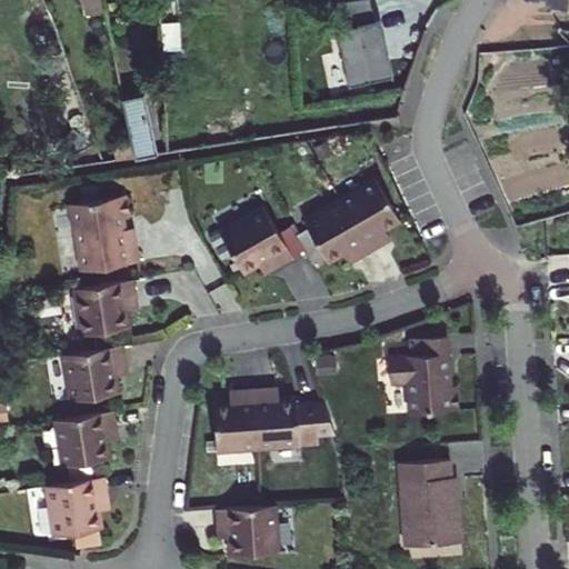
[(347,31),(341,32),(353,90),(398,80),(386,23),(381,25),(376,2),(341,6),(347,31)]
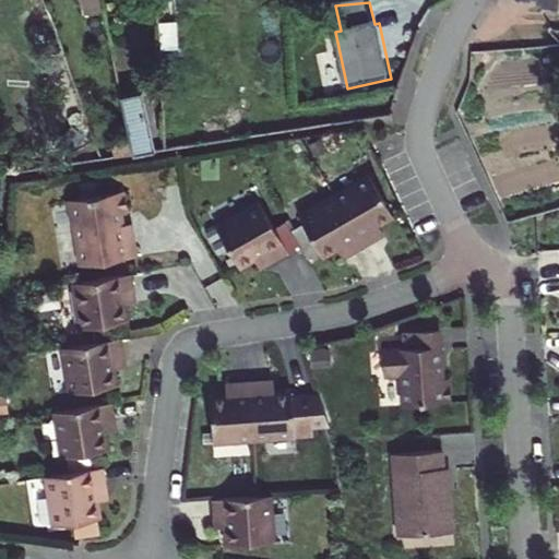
[(145,90),(125,94),(135,153),(154,151),(145,90)]
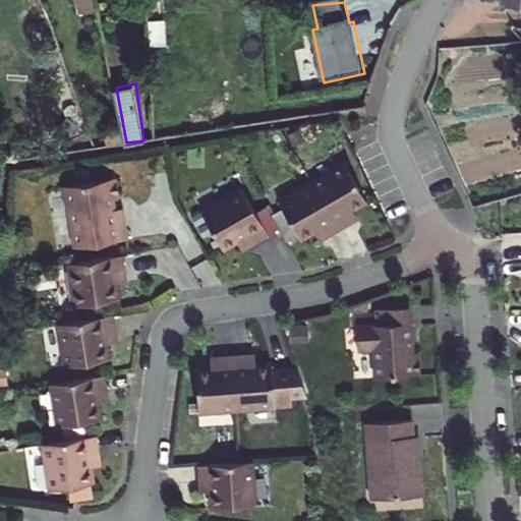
[(344,163),(310,182),(338,229),(351,221),(348,217),(354,214),(352,210),(366,201),(344,163)]
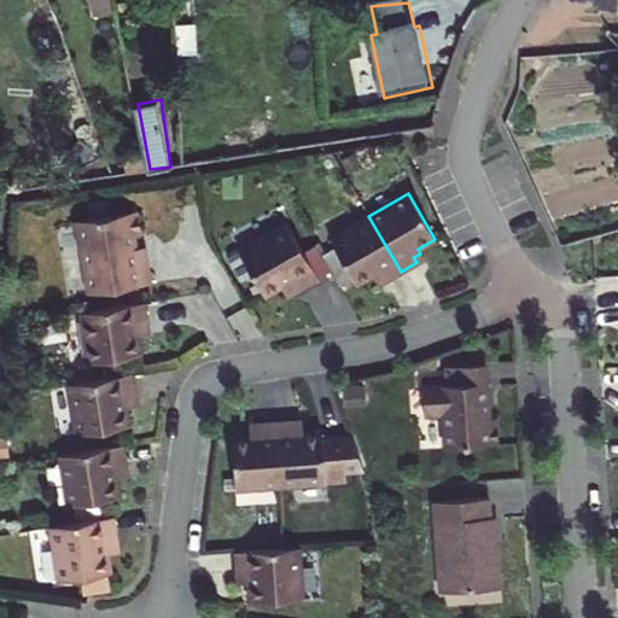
[(88,293),(151,284),(145,246),(134,249),(133,238),(140,237),(136,210),(73,221),(77,246),(81,246),(88,293)]
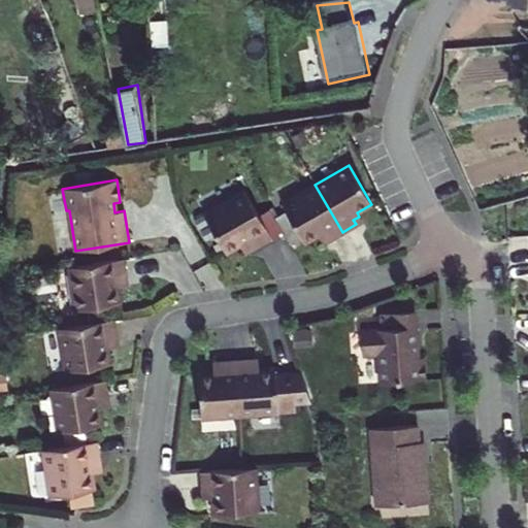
[(328,239),(342,232),(315,185),(282,204),(304,243),(318,235),(320,239),(326,235),(328,239)]
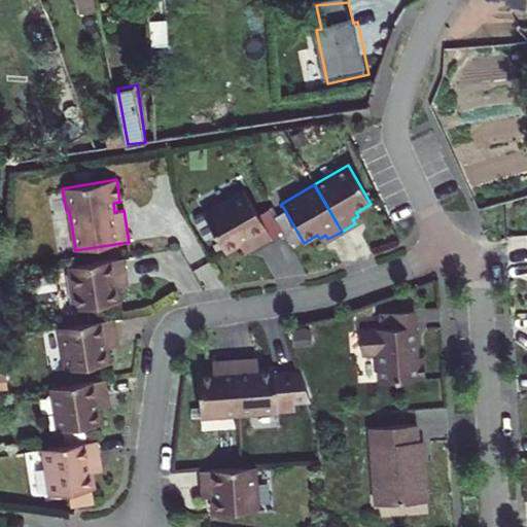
[(256,247),(271,239),(244,192),(203,215),(225,254),(240,246),(251,239),(256,247)]
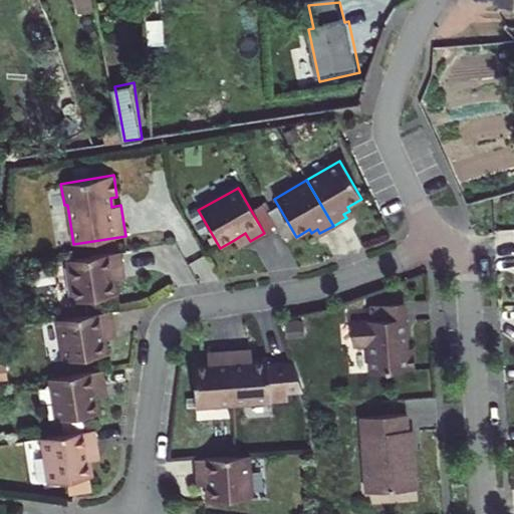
[(238,248),(250,241),(245,233),(234,240),(238,248)]
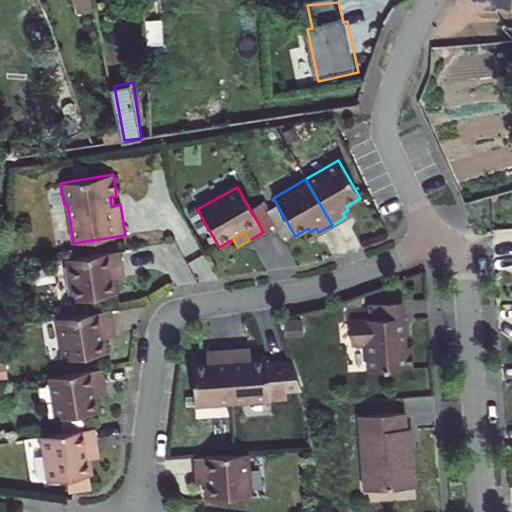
[(120,267),(118,251),(66,259),(73,300),(116,294),(113,278),(118,277),(116,267),(120,267)]
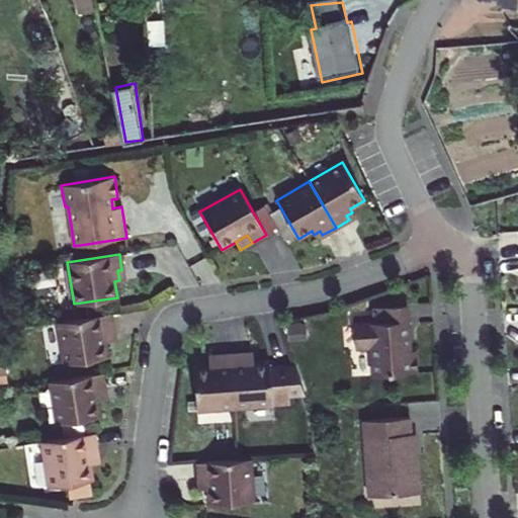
[(66,267),(55,268),(59,305),(70,303),(66,267)]
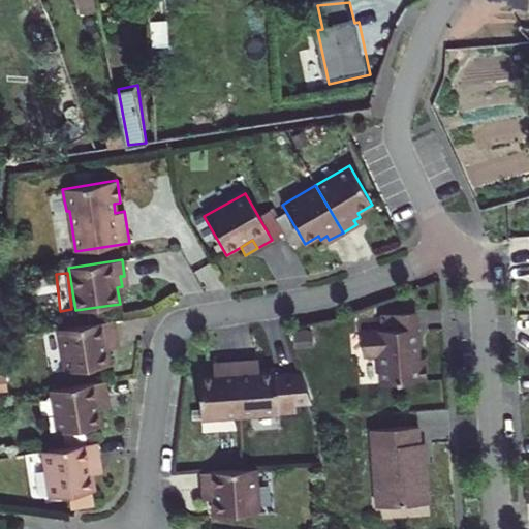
[(380,384),(426,380),(425,360),(417,360),(414,312),(381,314),(383,330),(361,331),(363,356),(378,355),(380,384)]
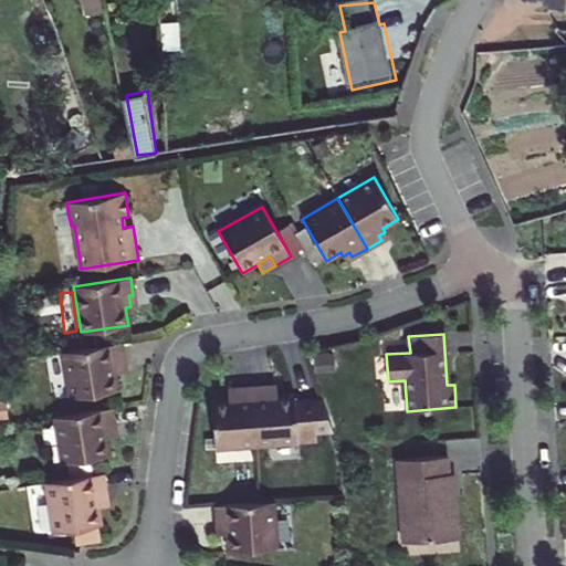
[(123,363),(119,346),(63,354),(70,400),(117,392),(114,375),(119,375),(117,364),(123,363)]
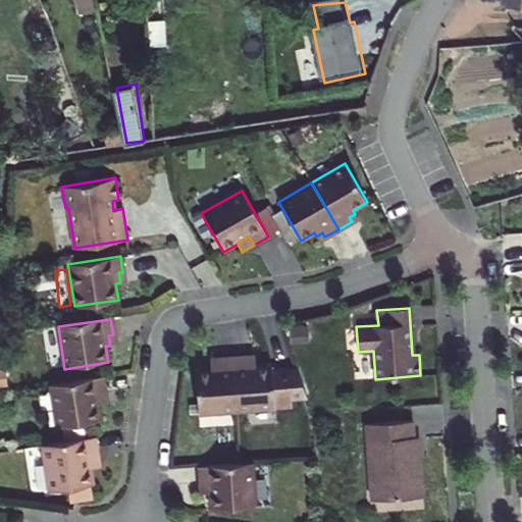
[(249,356),(232,357),(237,411),(274,408),(294,407),(294,399),(307,398),(297,369),(272,370),(272,364),(256,365),(255,360),(249,361),(249,356)]
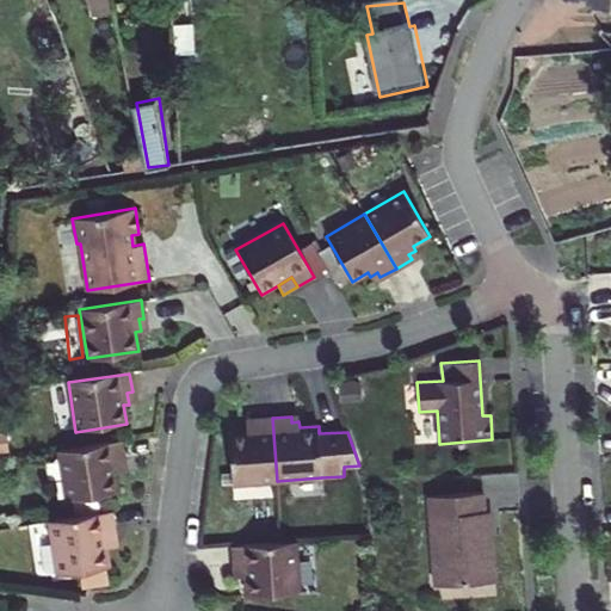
[(233,485),(277,481),(272,418),(254,420),(254,425),(247,426),(247,431),(228,432),(233,485)]
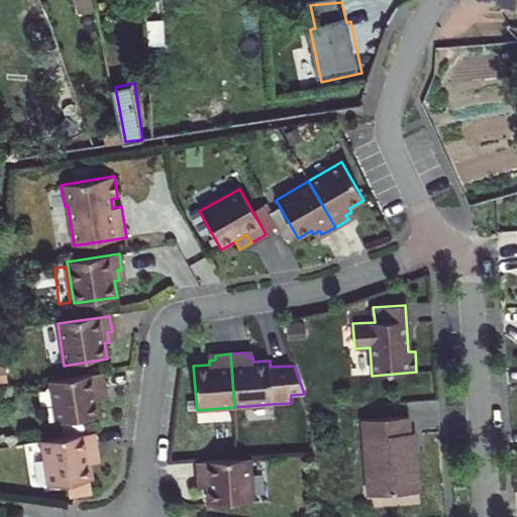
[(104,391),(102,376),(49,384),(57,425),(100,418),(97,402),(102,402),(100,392),(104,391)]
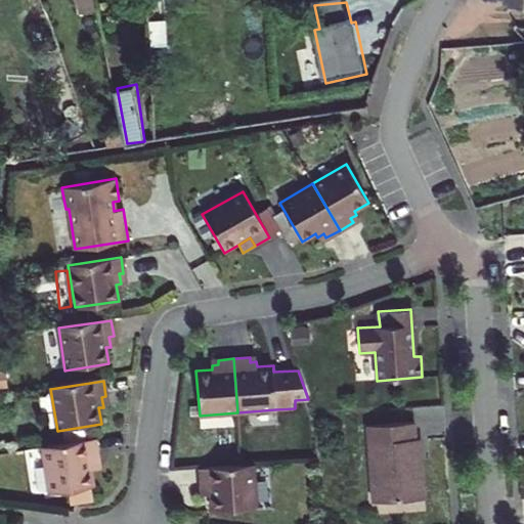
[(416,439),(415,423),(368,426),(373,503),(424,498),(422,461),(418,461),(418,452),(422,452),(421,438),(416,439)]
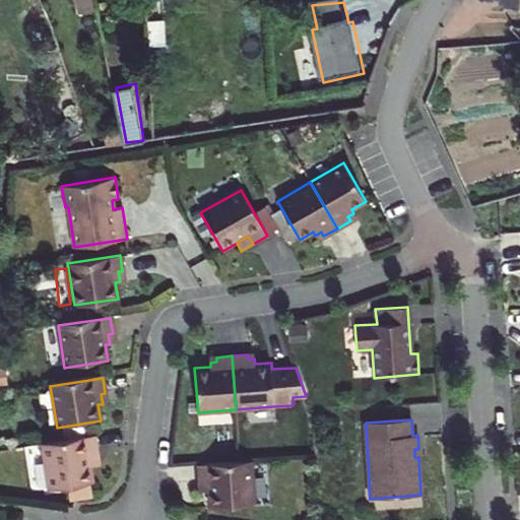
[(96,455),(93,439),(41,448),(49,493),(67,490),(70,504),(92,500),(90,470),(87,457),(96,455)]
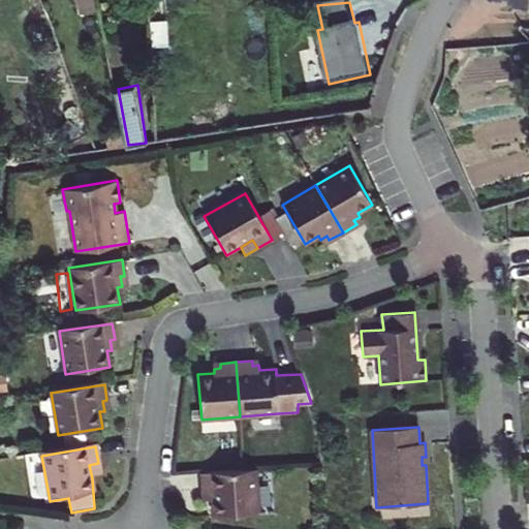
[(98,463),(89,465),(92,478),(100,476),(98,463)]
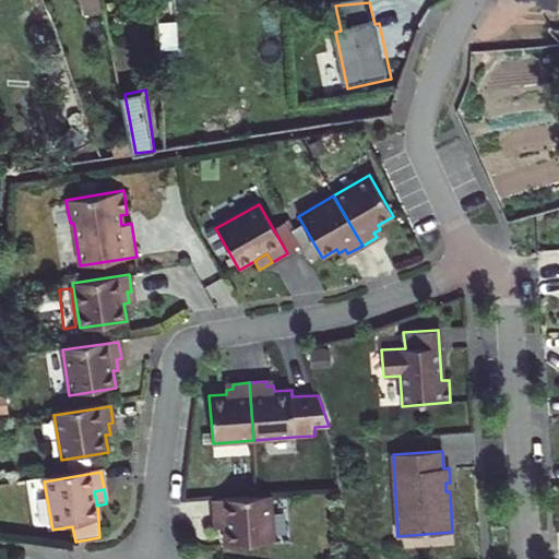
[(273,542),(270,495),(258,497),(213,499),(214,518),(219,516),(219,527),(225,527),(226,545),(273,542)]
